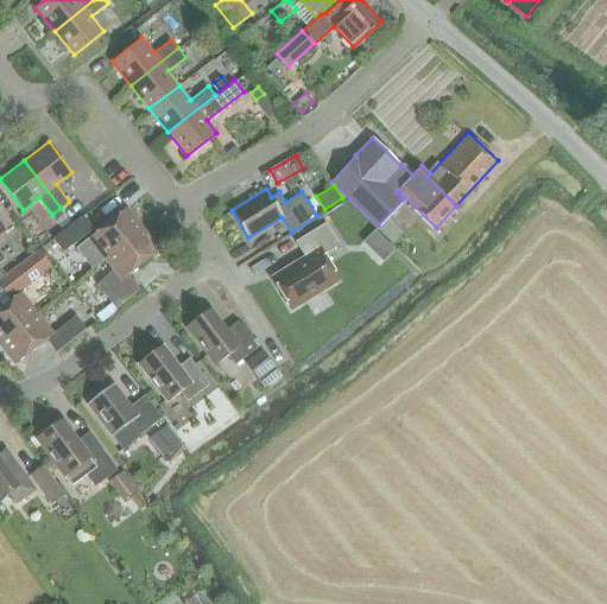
[(69,202),(63,208),(71,217),(77,211),(69,202)]
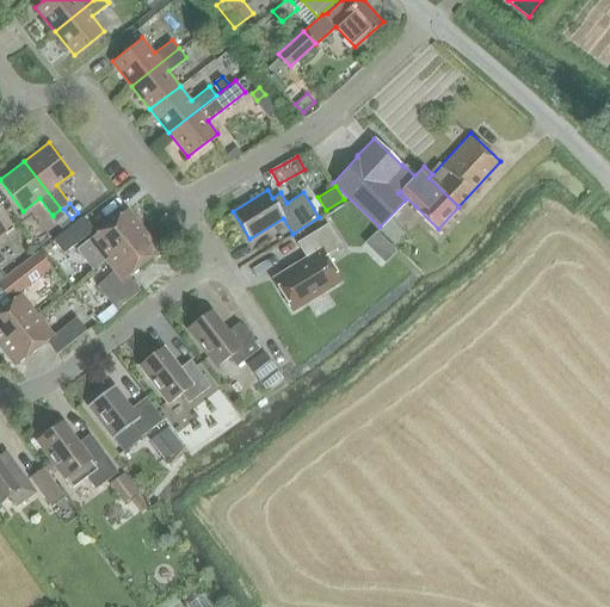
[(127,208),(90,237),(76,248),(93,268),(106,258),(143,228),(127,208)]
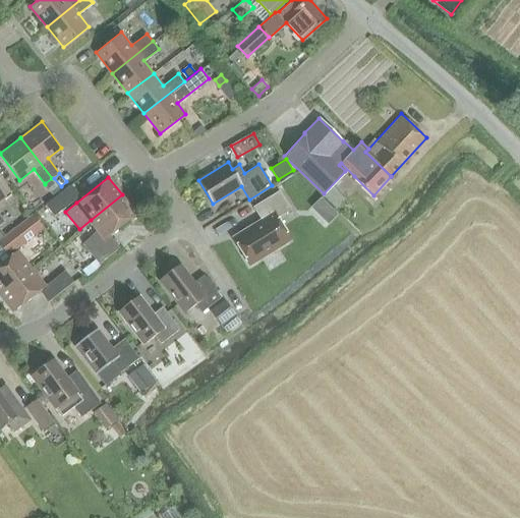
[(52,178),(45,183),(53,193),(59,188),(52,178)]
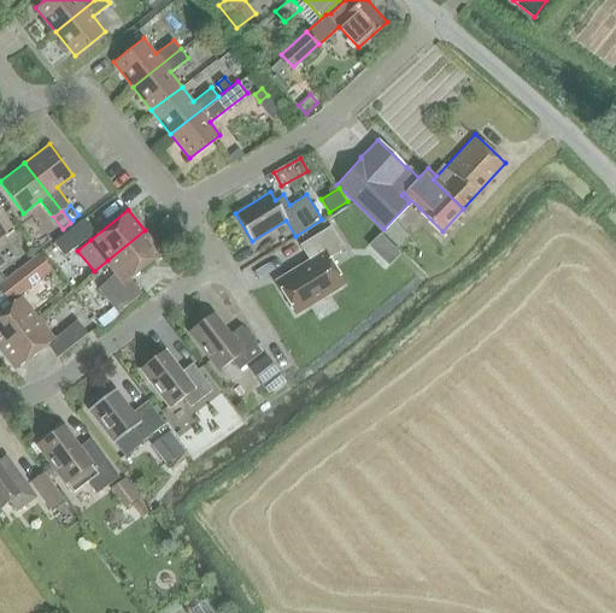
[(64,254),(94,230),(84,217),(53,241),(64,254)]
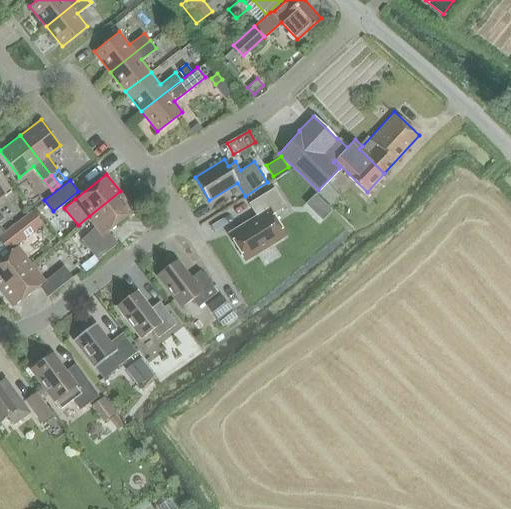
[(228,232),(245,259),(285,235),(272,213),(286,204),(274,186),(248,202),(256,215),(228,232)]
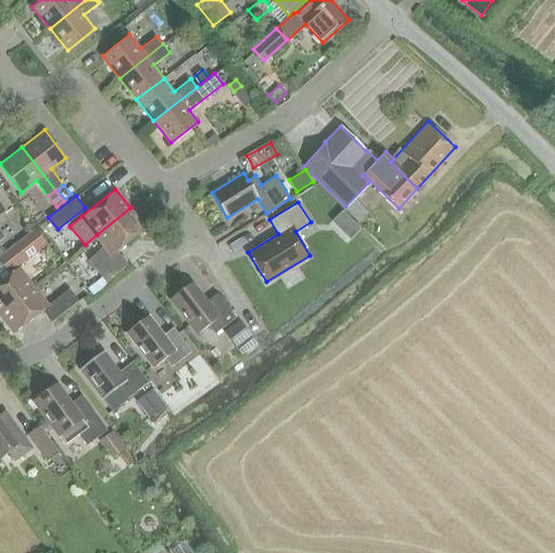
[(97,235),(103,244),(88,259),(105,280),(128,262),(127,262),(126,262),(116,250),(146,227),(130,208),(97,235)]
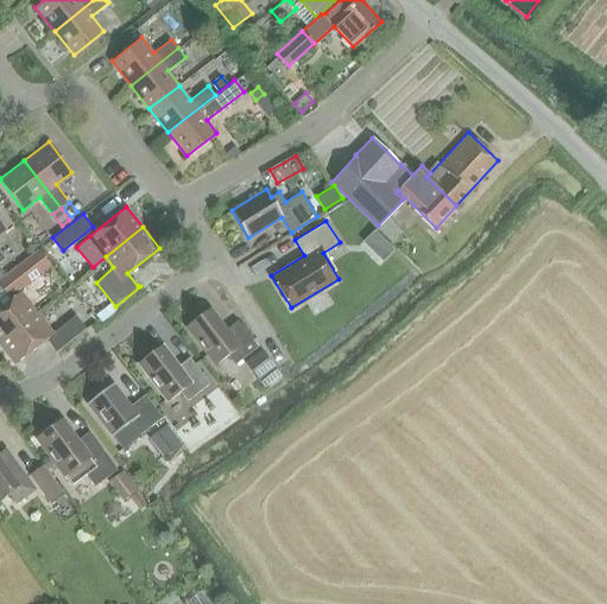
[(5,258),(0,260),(0,266),(4,272),(16,262),(8,254),(5,258)]
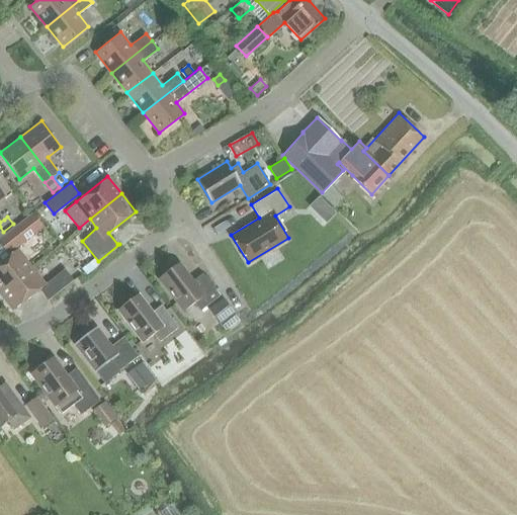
[(3,233),(0,236),(0,242),(8,253),(23,241),(34,233),(23,218),(12,227),(9,229),(3,233)]
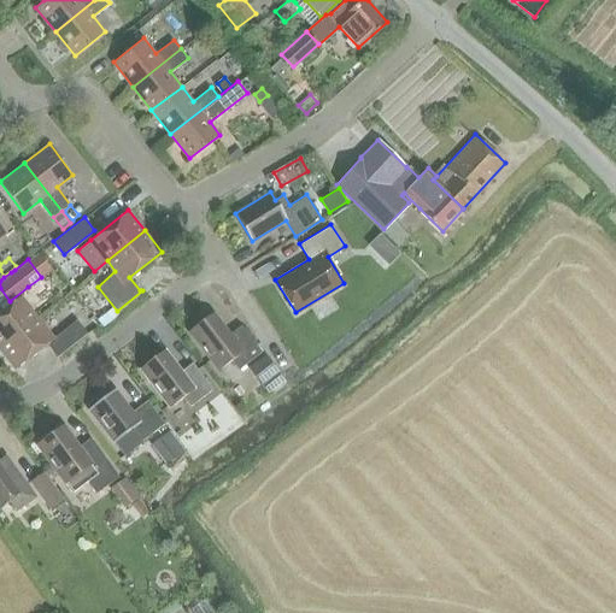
[(0,311),(0,345),(37,317),(21,295),(0,311)]
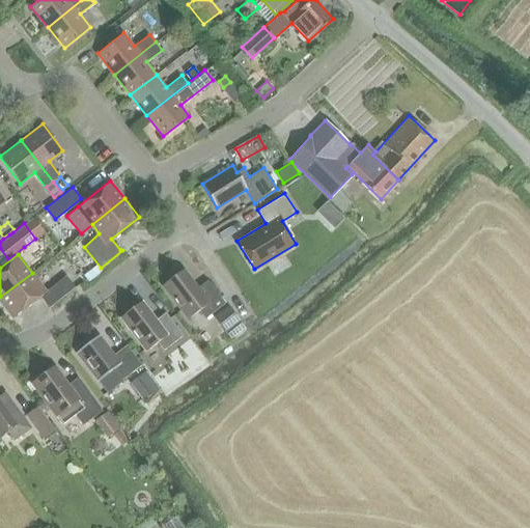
[(197,286),(184,269),(163,284),(188,317),(199,308),(205,316),(225,302),(207,279),(197,286)]
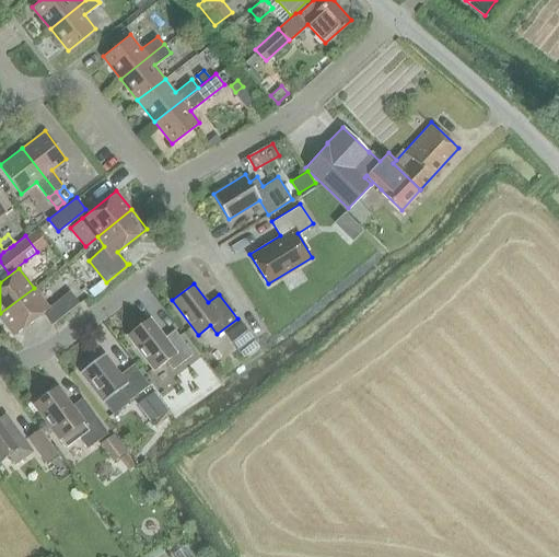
[(34,288),(0,313),(0,315),(14,334),(43,312),(51,323),(79,301),(70,289),(48,306),(34,288)]
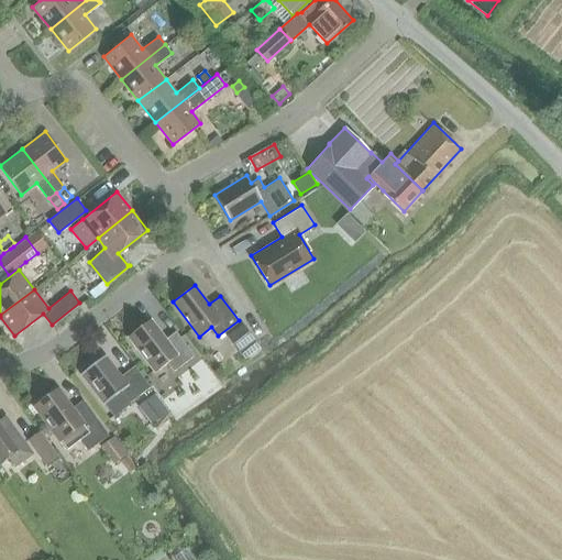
[(129,336),(155,371),(167,361),(174,370),(194,354),(176,330),(165,338),(151,319),(129,336)]
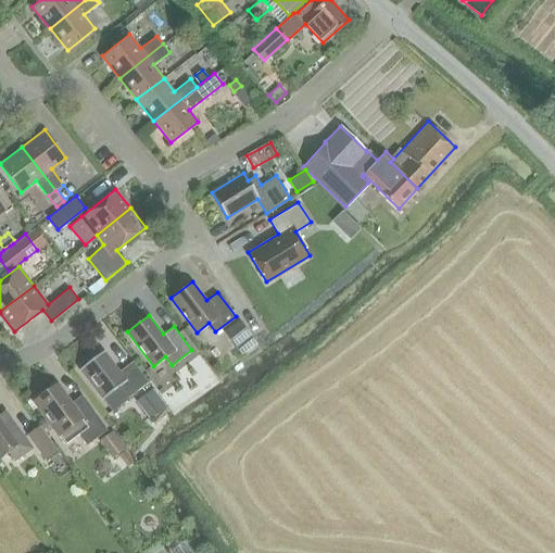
[(251,334),(240,318),(224,331),(235,346),(251,334)]
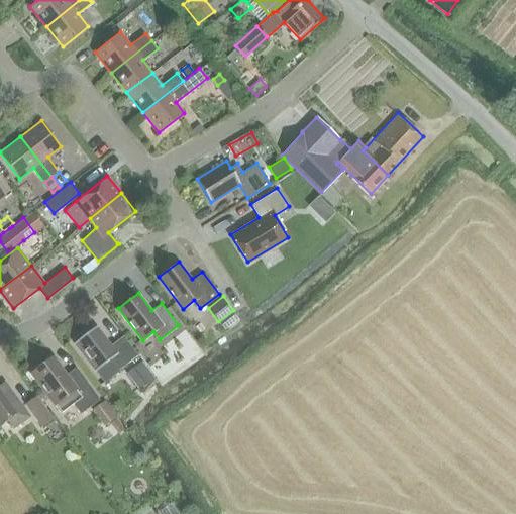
[(104,380),(138,353),(123,334),(111,344),(96,325),(75,341),(96,369),(104,380)]
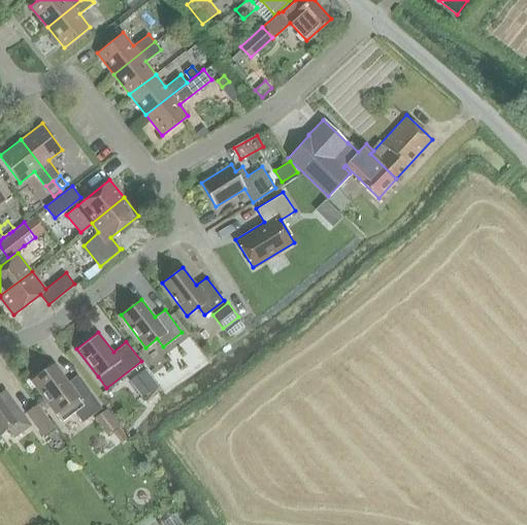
[(51,405),(56,413),(61,420),(74,411),(83,421),(102,406),(77,373),(67,381),(55,363),(31,380),(45,398),(51,405)]
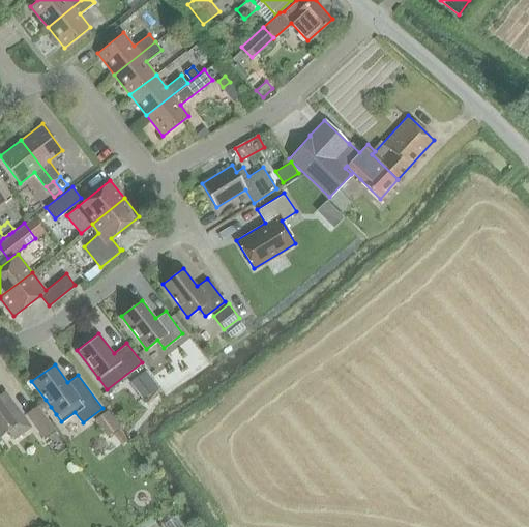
[(158,386),(145,369),(136,375),(149,393),(158,386)]
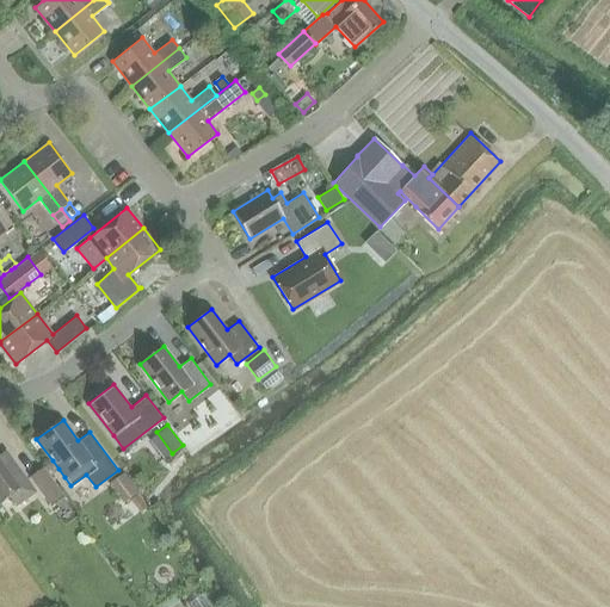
[(16,503),(35,490),(8,454),(1,459),(0,457),(0,501),(10,495),(16,503)]
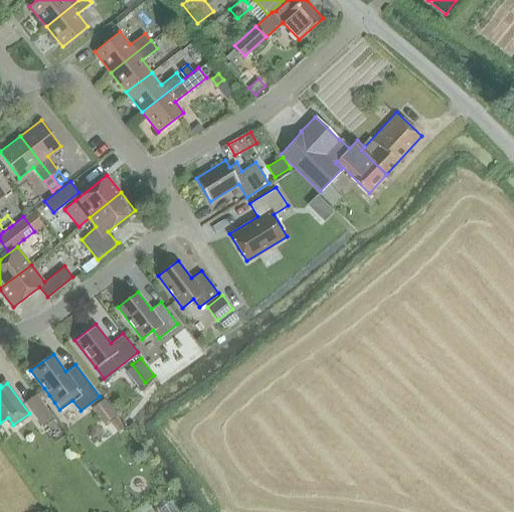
[(44,388),(36,394),(41,400),(49,395),(44,388)]
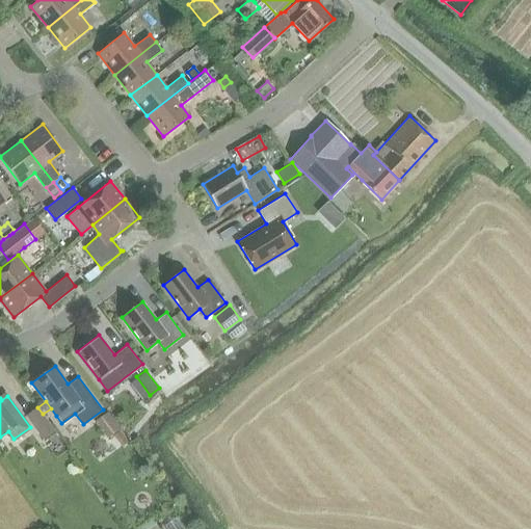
[(44,439),(55,430),(43,414),(37,407),(37,406),(26,415),(44,439)]
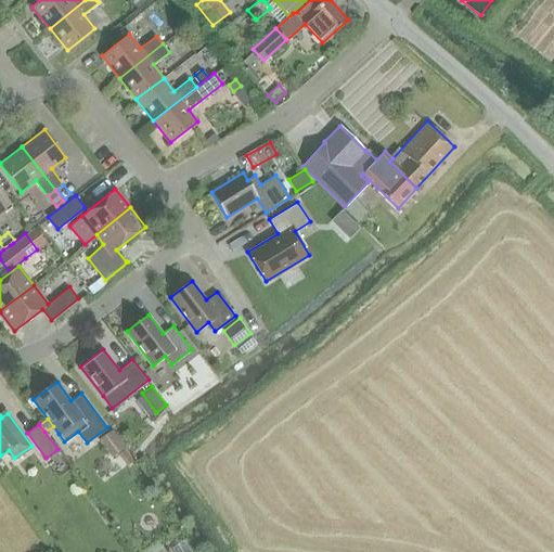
[(115,433),(103,441),(113,456),(125,446),(115,433)]
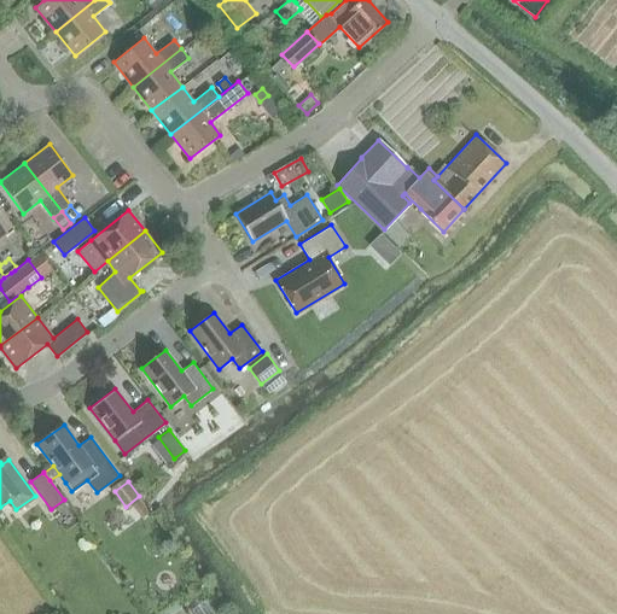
[(132,503),(141,516),(150,510),(139,497),(132,503)]
